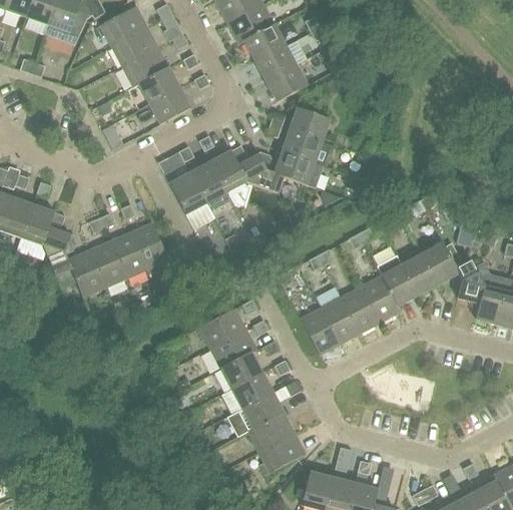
[(26,16),(31,0),(7,0),(4,9),(26,16)]
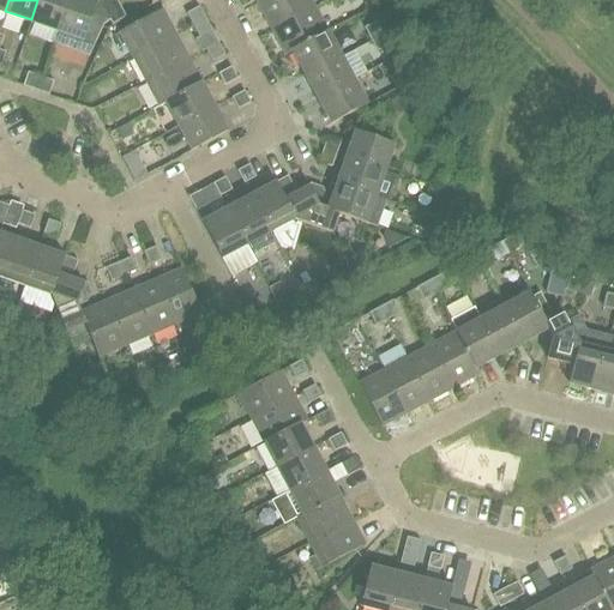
[(56,29),(66,0),(37,0),(31,19),(56,29)]
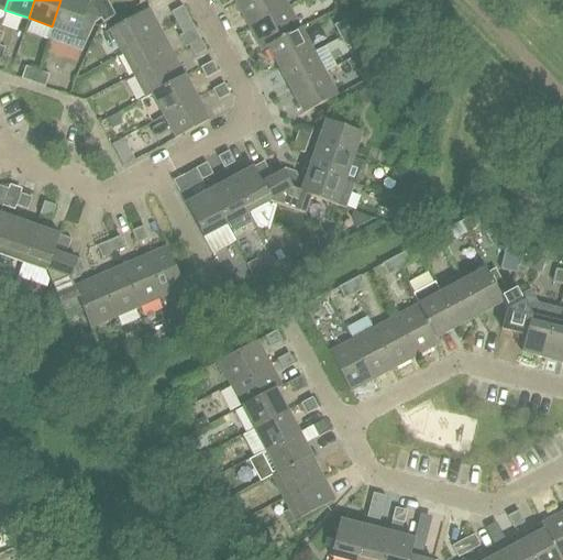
[(101,15),(85,10),(89,0),(61,0),(52,26),(48,37),(83,48),(95,20),(101,15)]
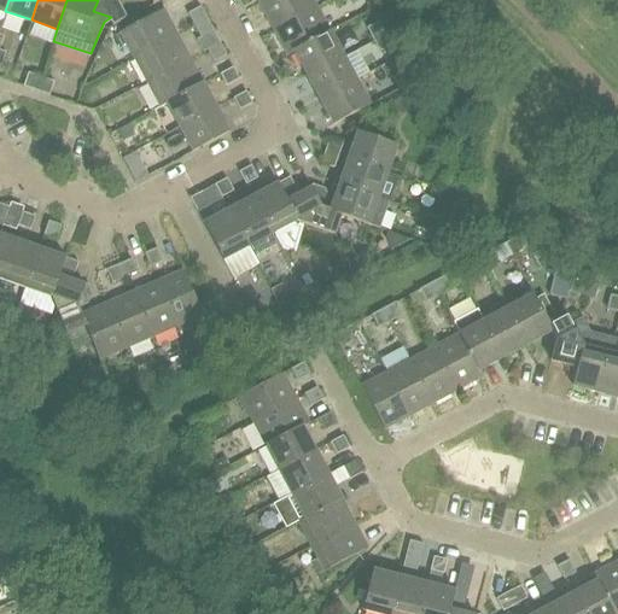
[(274,28),(318,5),(315,0),(268,0),(261,4),(274,28)]
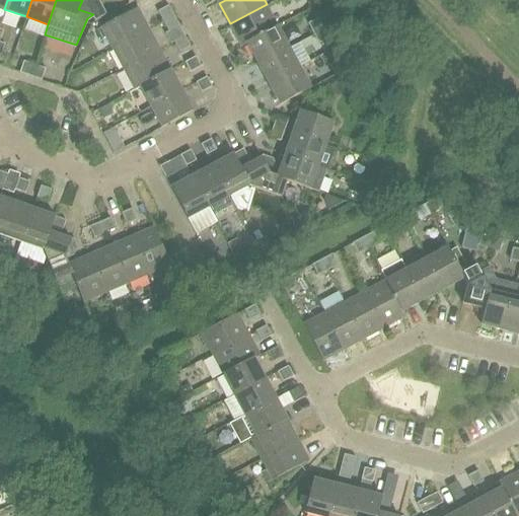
[(168,3),(157,9),(163,19),(173,13),(168,3)]
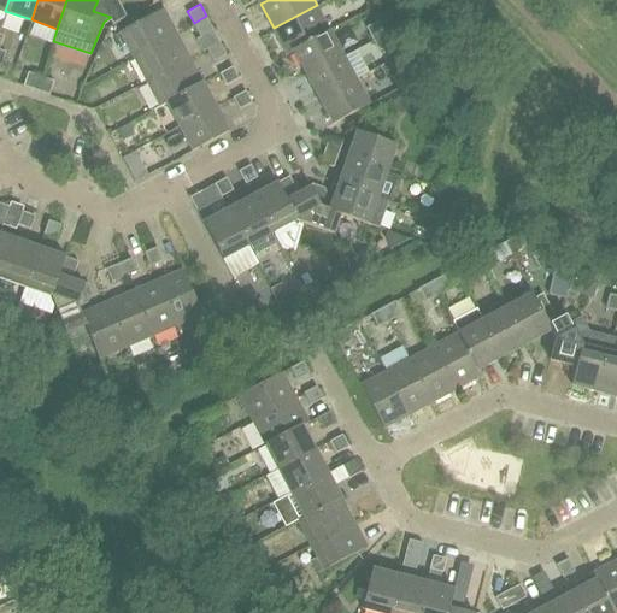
[(293,48),(330,29),(317,5),(274,28),(287,53),(293,49),(293,48)]
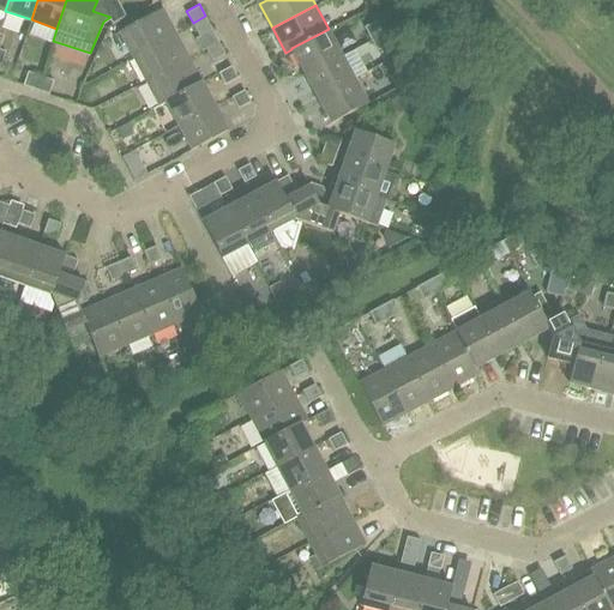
[(133,54),(176,31),(163,7),(120,30),(133,54)]
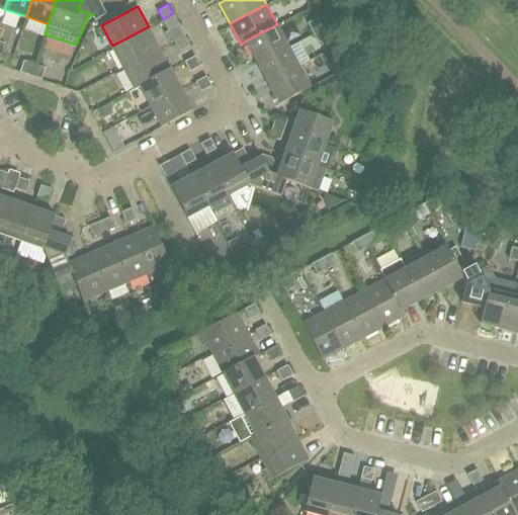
[(173,13),(163,19),(168,29),(179,23),(173,13)]
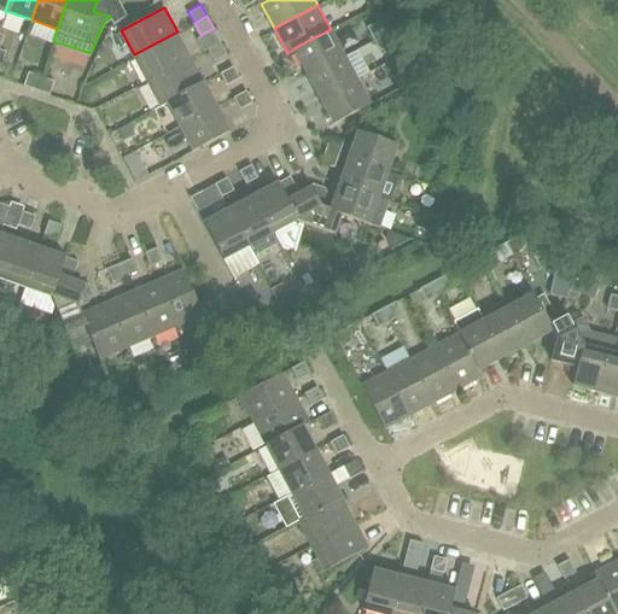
[(379,18),(367,25),(373,37),(386,30),(379,18)]
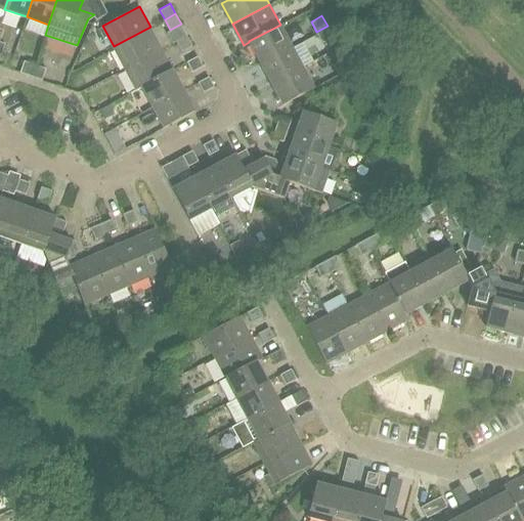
[(260,61),(292,45),(280,25),(249,41),(249,42),(260,61)]
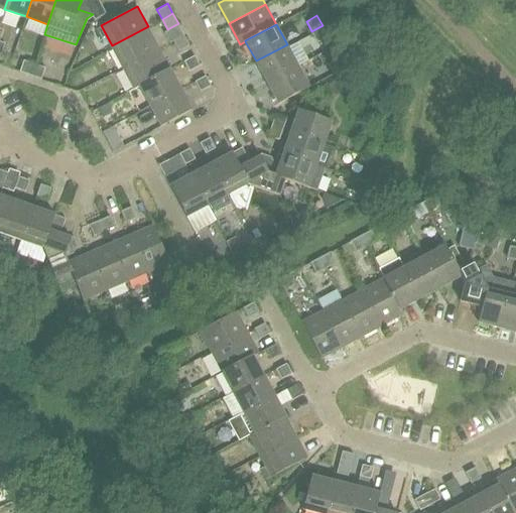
[(323,25),(311,31),(317,41),(328,35),(323,25)]
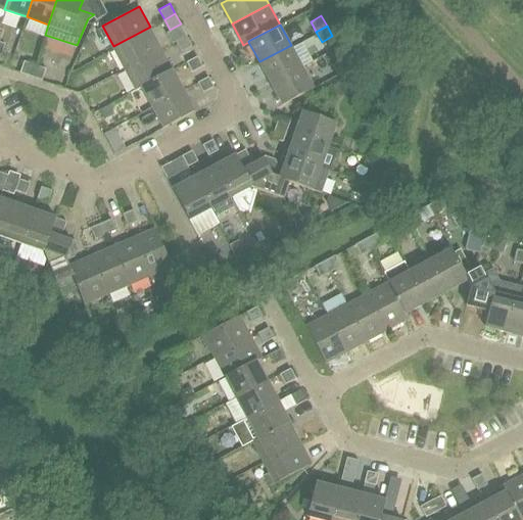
[(125,66),(160,47),(150,27),(113,46),(125,66)]
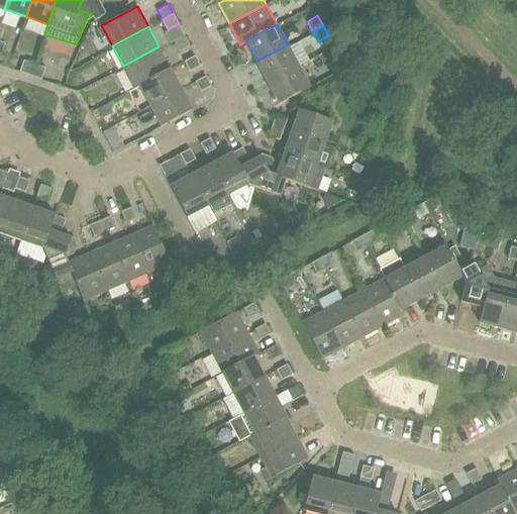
[(184,33),(174,39),(179,49),(190,43),(184,33)]
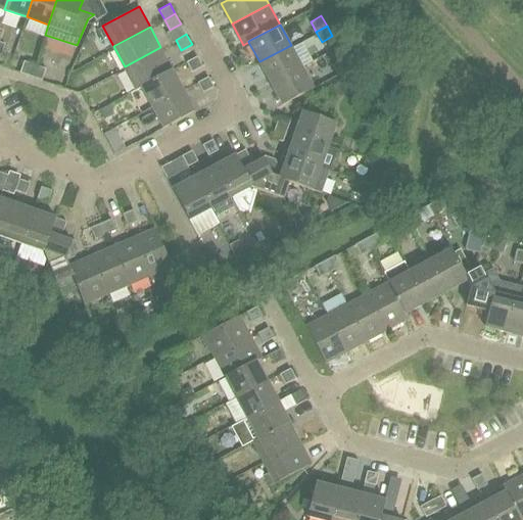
[(270,83),(301,65),(291,45),(259,61),(270,83)]
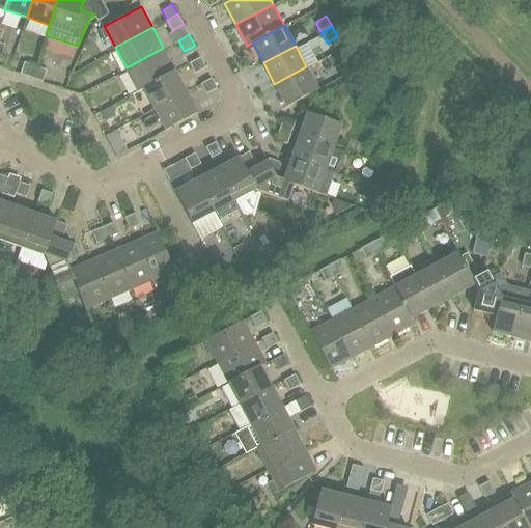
[(328,55),(332,64),(347,56),(344,49),(342,47),(335,51),(328,55)]
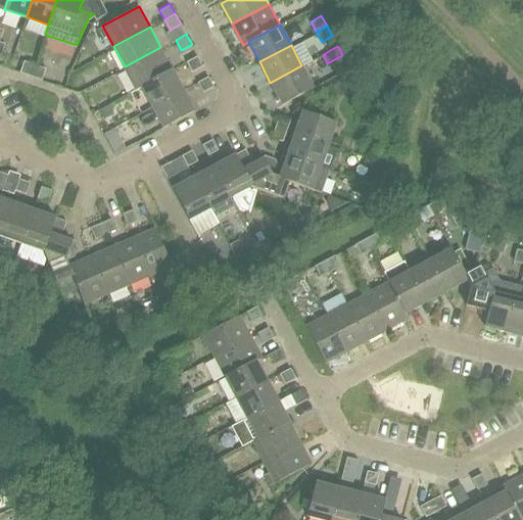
[(141,85),(172,67),(160,47),(125,66),(136,88),(141,85)]
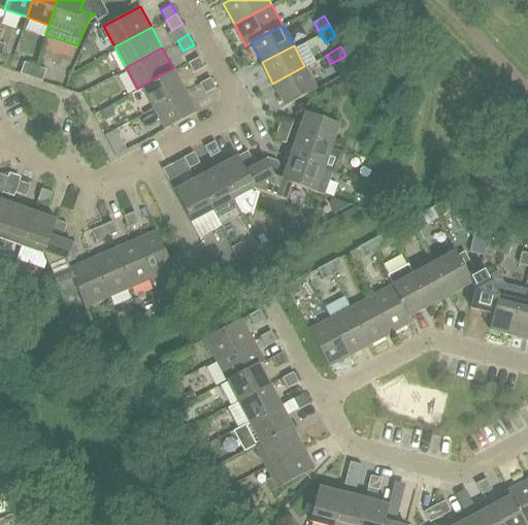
[(188,61),(194,71),(204,65),(199,55),(188,61)]
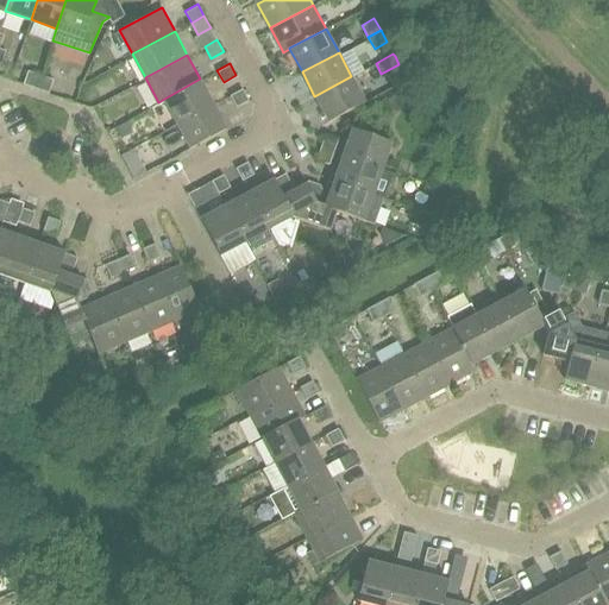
[(388,74),(394,84),(407,79),(400,67),(388,74)]
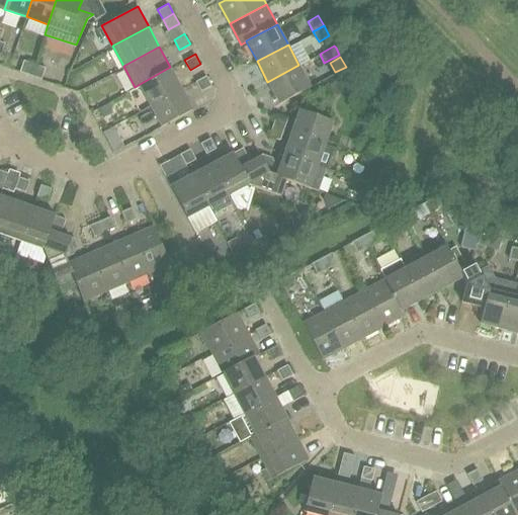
[(23,59),(19,70),(29,74),(33,62),(23,59)]
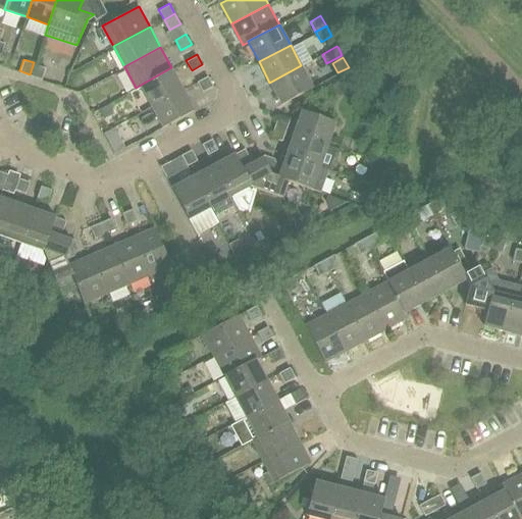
[(34,62),(30,74),(42,79),(46,66),(34,62)]
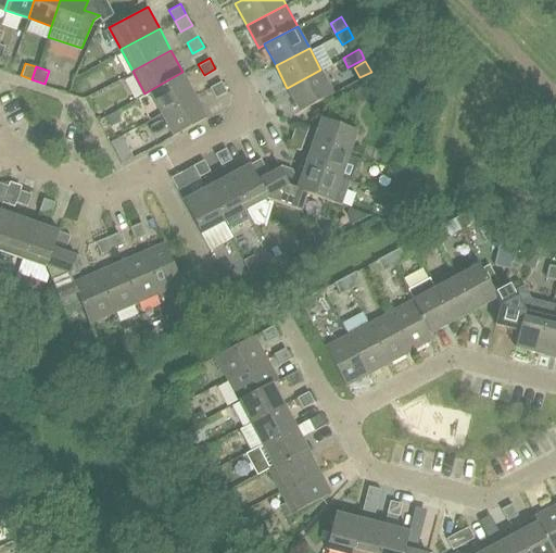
[(320,70),(287,88),(300,110),(332,92),(320,70)]
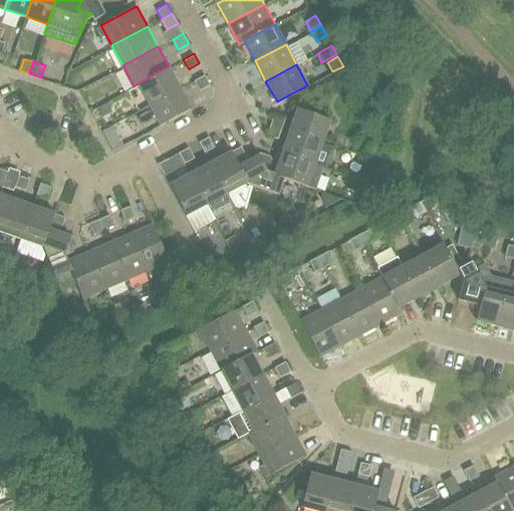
[(149,103),(180,87),(169,66),(139,83),(149,103)]
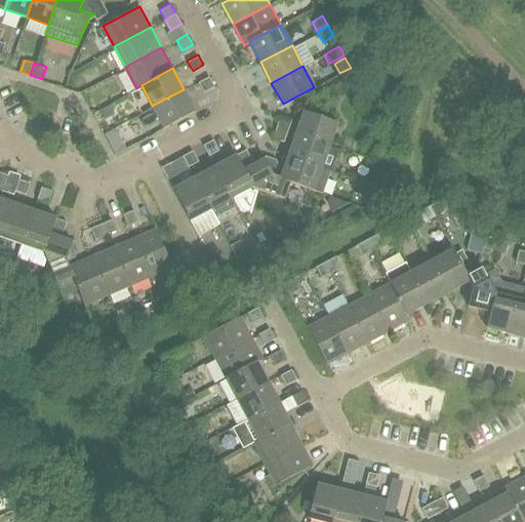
[(356,71),(346,76),(352,89),(363,83),(356,71)]
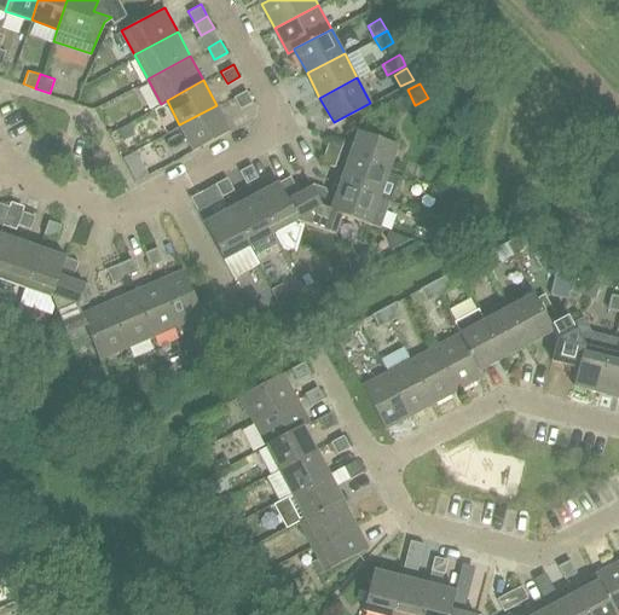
[(233,96),(239,108),(253,100),(247,88),(233,96)]
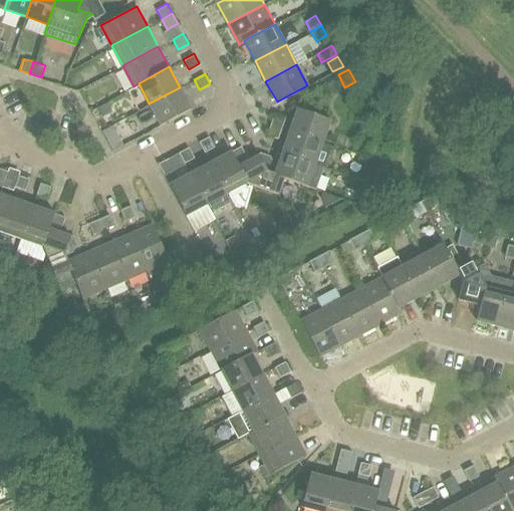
[(160,124),(191,107),(180,87),(149,103),(160,124)]
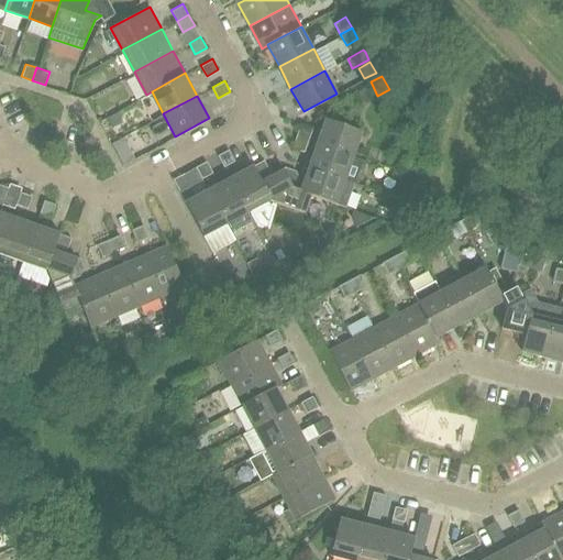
[(122,120),(117,111),(108,116),(112,124),(122,120)]
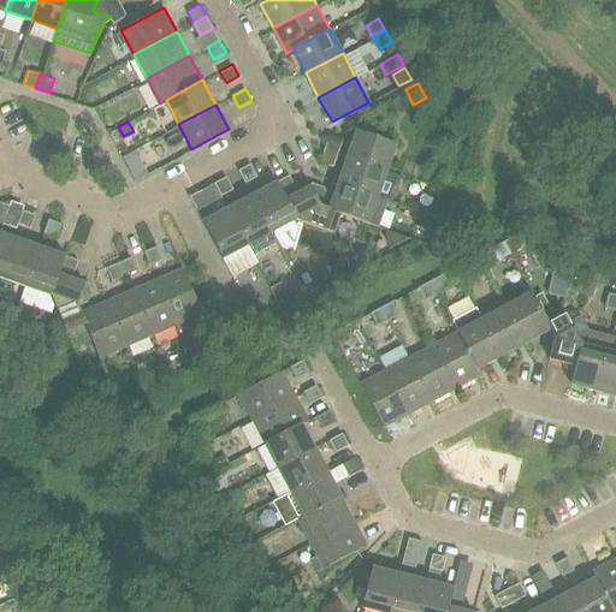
[(347,155),(386,170),(396,142),(356,129),(347,155)]
